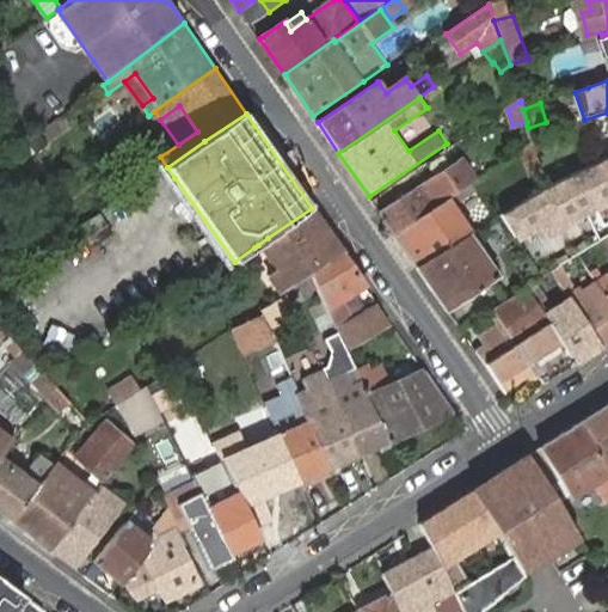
[(607,158),(548,187),(504,213),(520,240),(545,225),(550,237),(607,208),(607,158)]
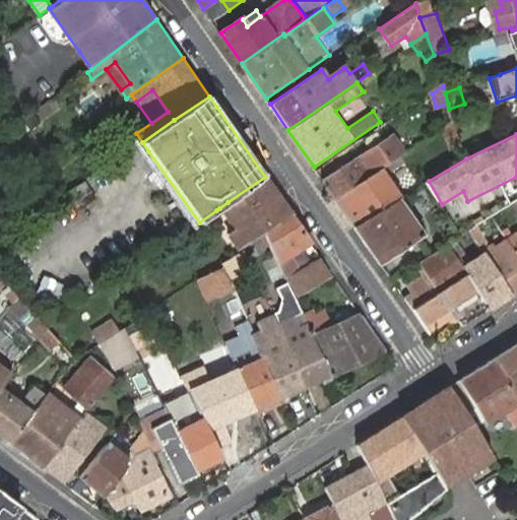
[(362,158),(324,182),(336,198),(379,171),(402,155),(392,139),(362,158)]
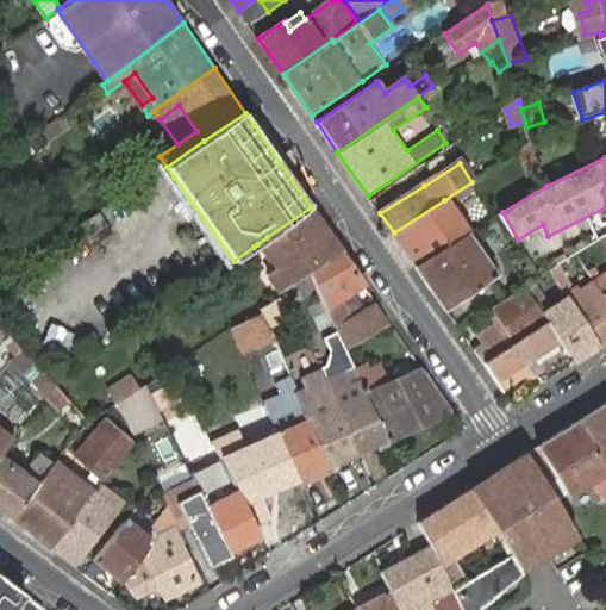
[(394,232),(417,267),(468,235),(461,225),(463,223),(450,206),(449,207),(444,200),(394,232)]
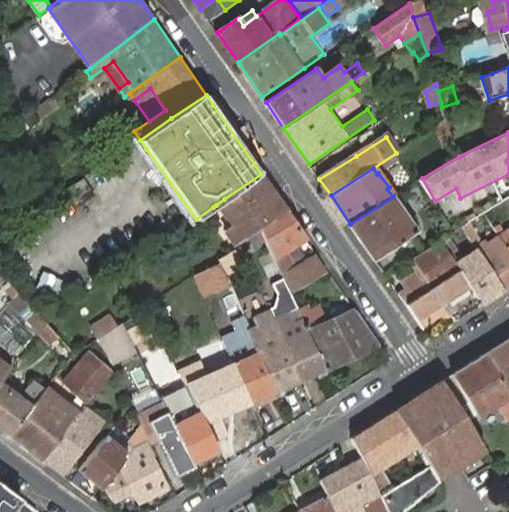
[(237,246),(241,244),(246,241),(256,234),(263,230),(288,212),(261,174),(224,199),(239,221),(232,226),(226,231),(237,246)]
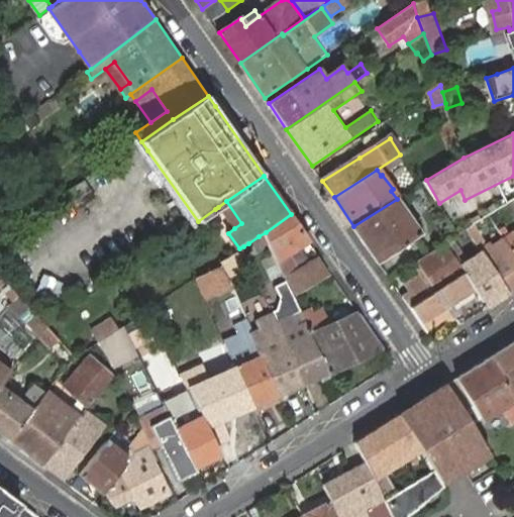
[(353,226),(380,263),(422,234),(397,199),(353,226)]
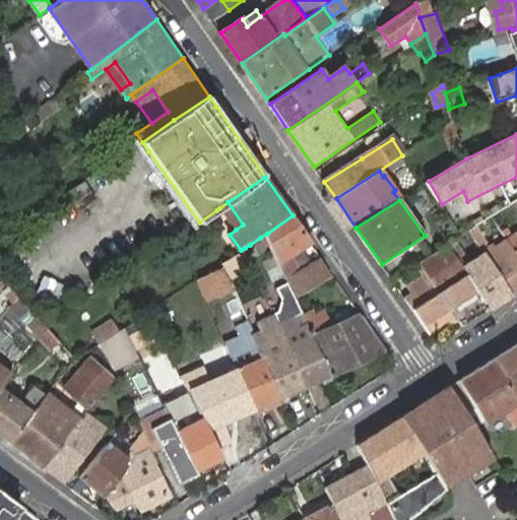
[(219,208),(236,230),(243,224),(228,202),(219,208)]
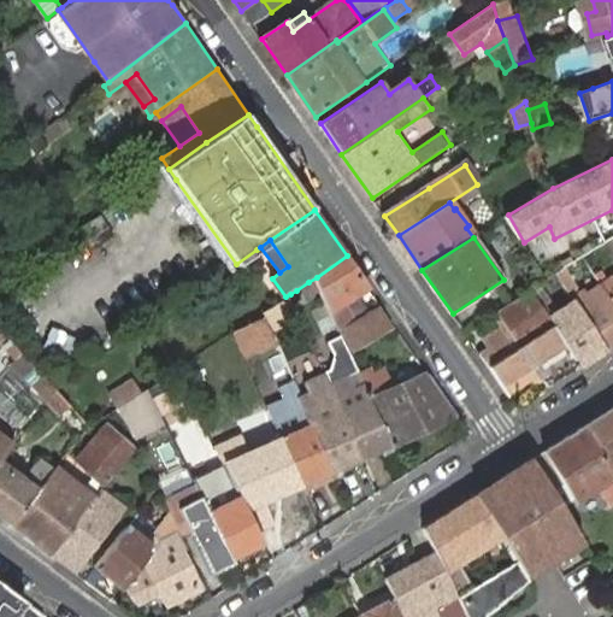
[(347,256),(317,277),(335,318),(348,310),(345,304),(370,288),(363,277),(347,256)]
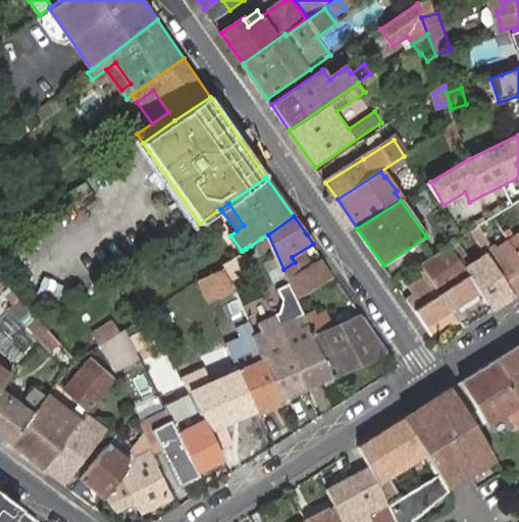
[(488,255),(514,296),(518,293),(518,253),(511,242),(494,252),(490,248),(492,247),(482,230),(480,226),(473,231),(475,236),(488,255)]
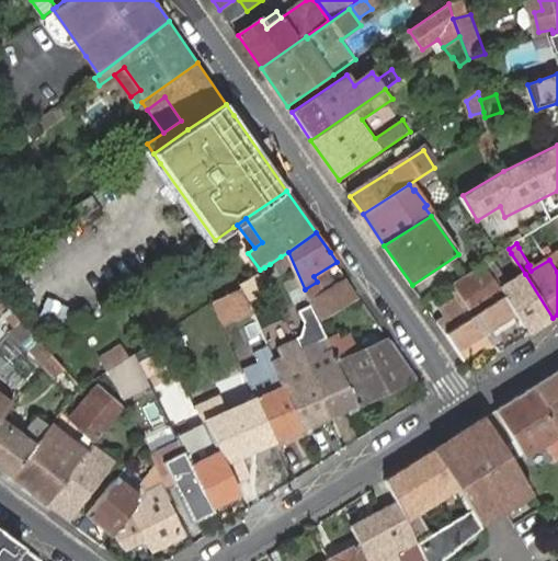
[(507,256),(521,277),(525,274),(511,253),(507,256)]
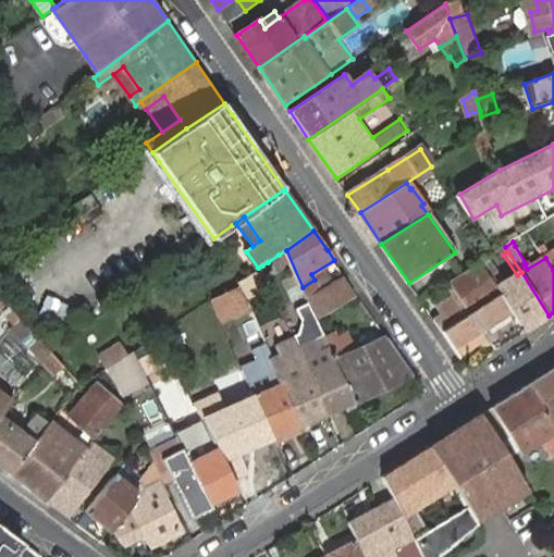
[(286,267),(279,255),(268,262),(262,265),(263,268),(269,279),(286,267)]
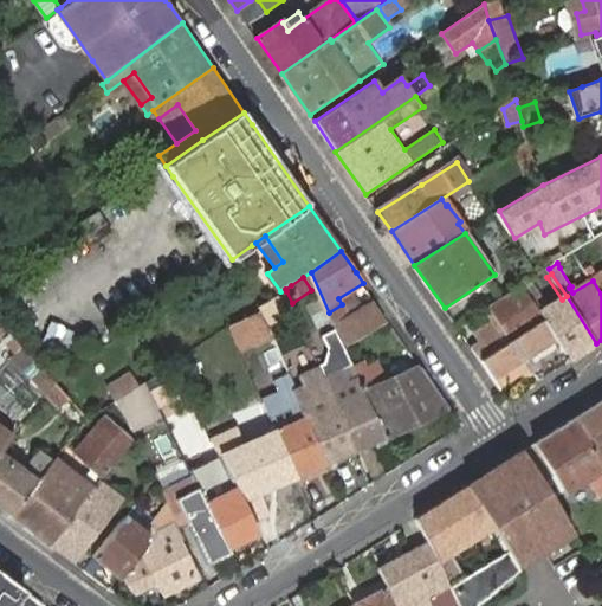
[(532,283),(525,289),(542,313),(549,308),(532,283)]
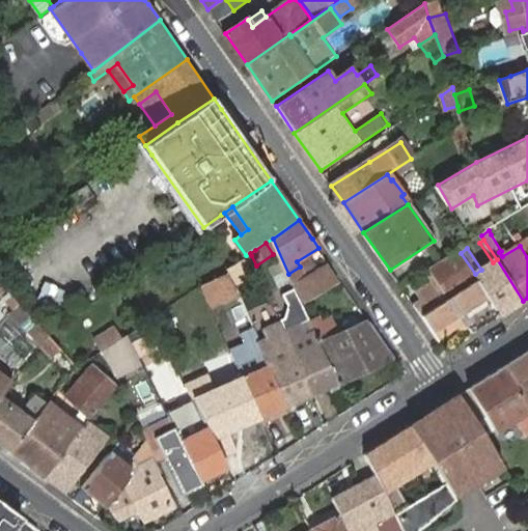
[(414,305),(423,316),(478,280),(475,274),(461,253),(459,250),(431,268),(435,273),(431,276),(435,282),(419,292),(424,299),(414,305)]
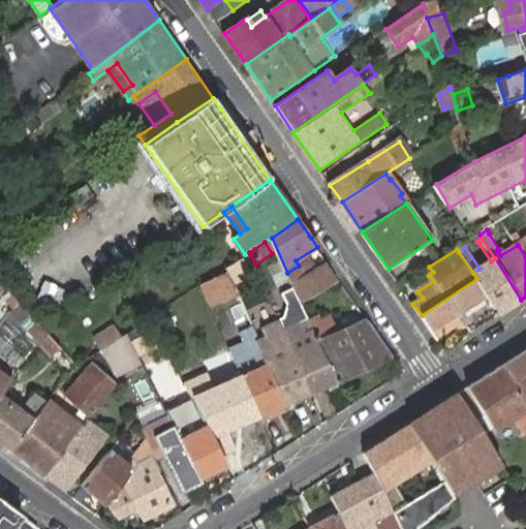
[(228,267),(238,282),(257,271),(248,256),(228,267)]
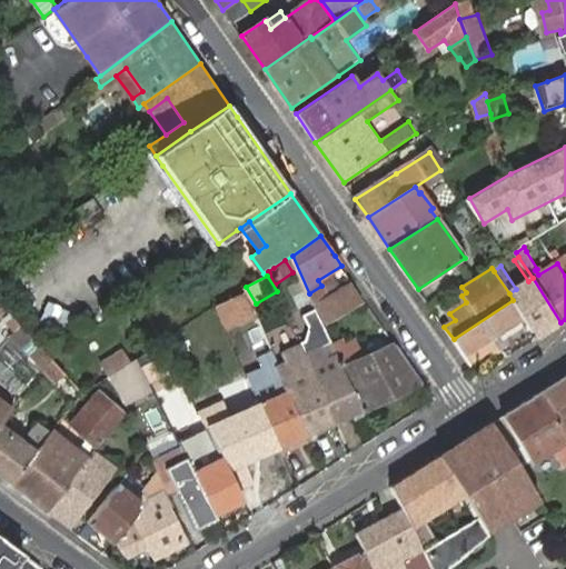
[(509,293),(513,300),(538,338),(560,322),(533,278),(528,281),(516,289),(509,293)]
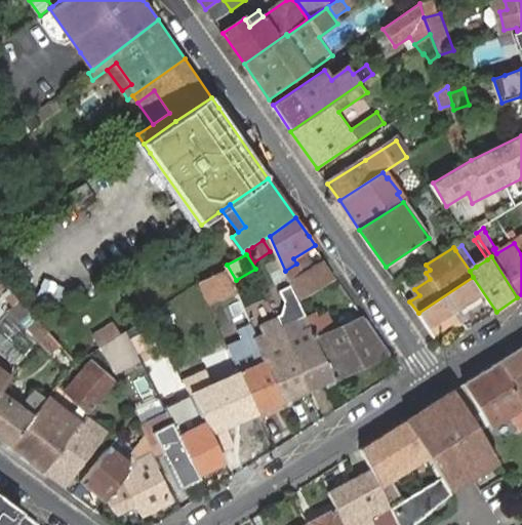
[(325,259),(290,280),(291,287),(297,300),(337,276),(325,259)]
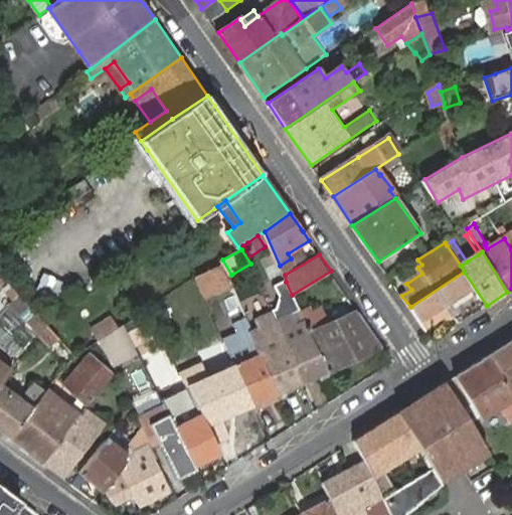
[(210,271),(195,277),(204,296),(218,289),(216,284),(230,278),(223,264),(210,271)]
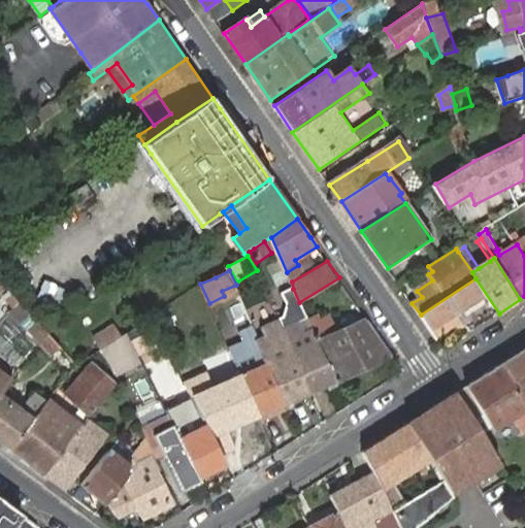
[(476,278),(421,315),(436,337),(463,319),(470,330),(471,331),(499,314),(476,278)]
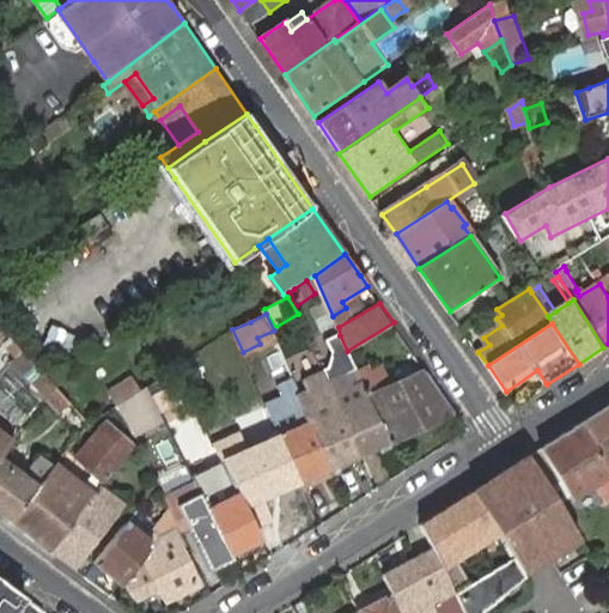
[(324,371),(363,456),(396,444),(370,396),(359,375),(357,370),(347,351),(340,335),(332,339),(336,351),(332,368),(324,371)]
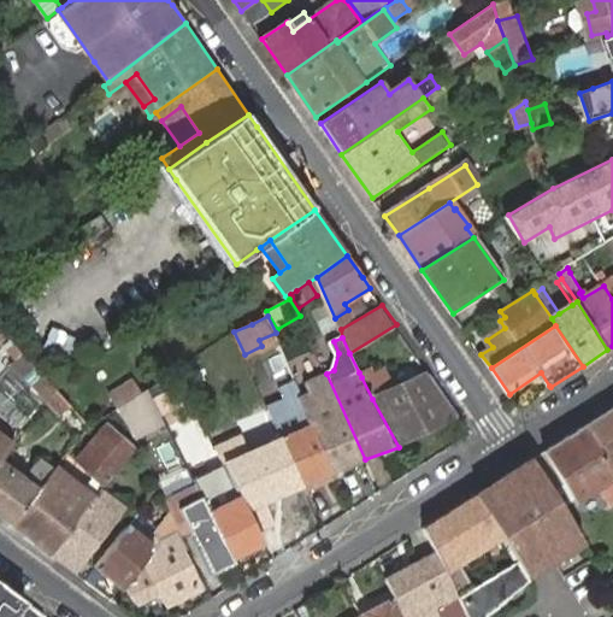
[(23,352),(18,346),(12,353),(18,359),(23,352)]
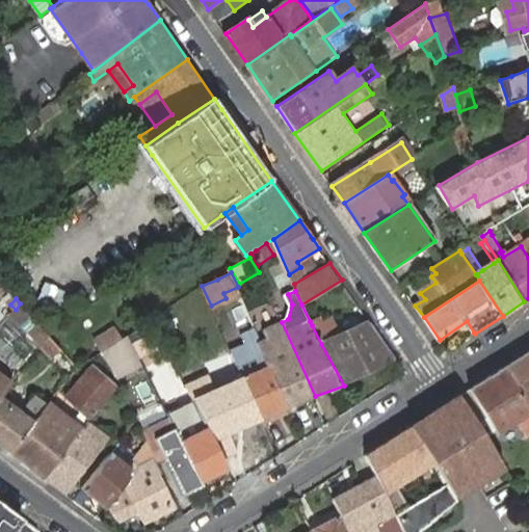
[(12,314),(43,345),(50,336),(49,334),(47,333),(40,325),(38,323),(20,303),(16,310),(12,314)]
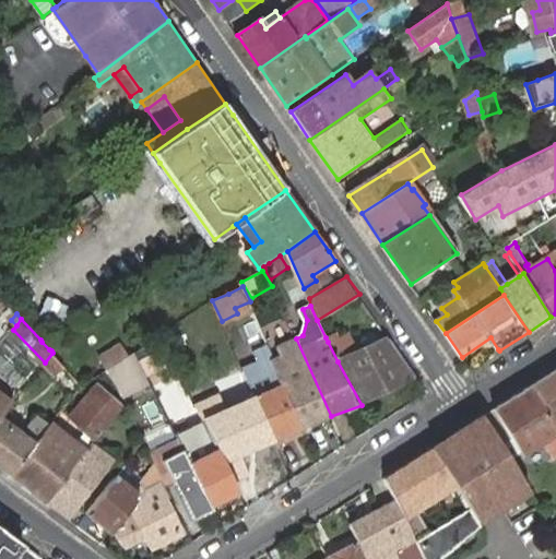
[(338,361),(362,405),(420,379),(390,334),(361,349),(352,331),(342,336),(339,331),(326,337),(328,342),(338,361)]
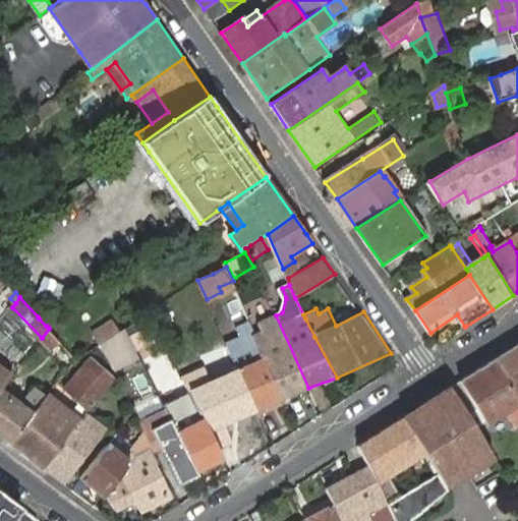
[(252,336),(256,344),(281,397),(282,399),(308,388),(276,315),(259,324),(263,331),(256,333),(252,336)]
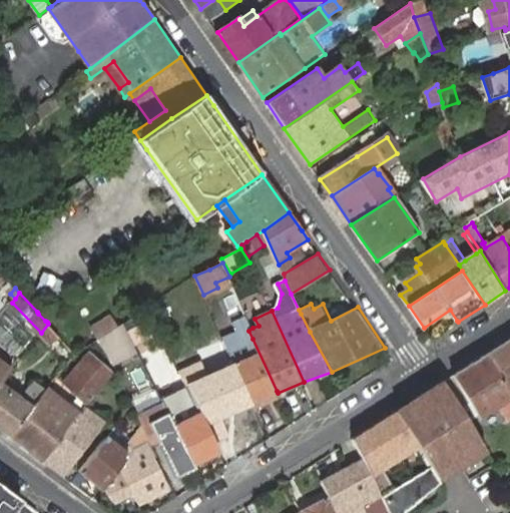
[(234,322),(240,334),(248,331),(252,328),(247,316),(234,322)]
